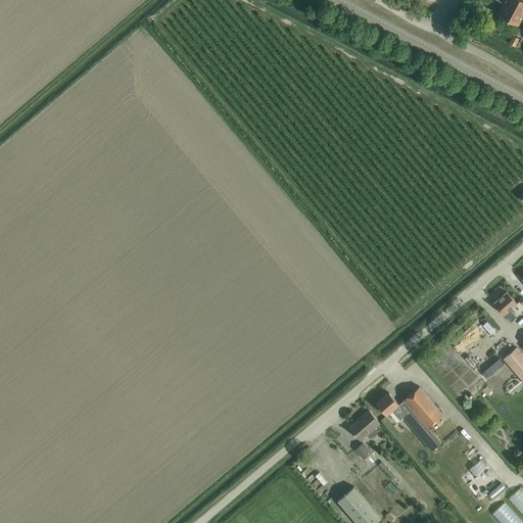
[(522,0),(498,0),(504,2),(497,13),(518,25),(522,15),(522,14),(522,0)]
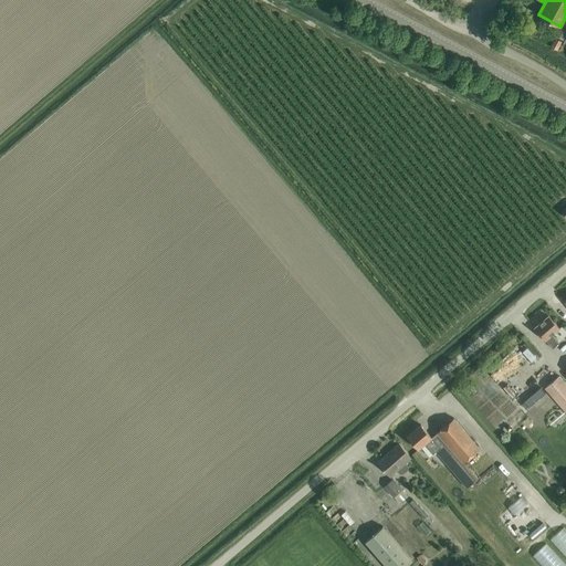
[(552,348),(558,344),(551,335),(558,328),(548,315),(534,327),(545,341),(547,344),(552,348)]
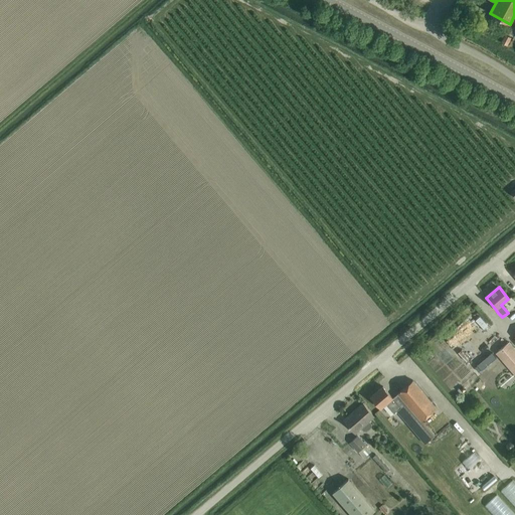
[(514,375),(514,349),(509,342),(496,353),(514,375)]
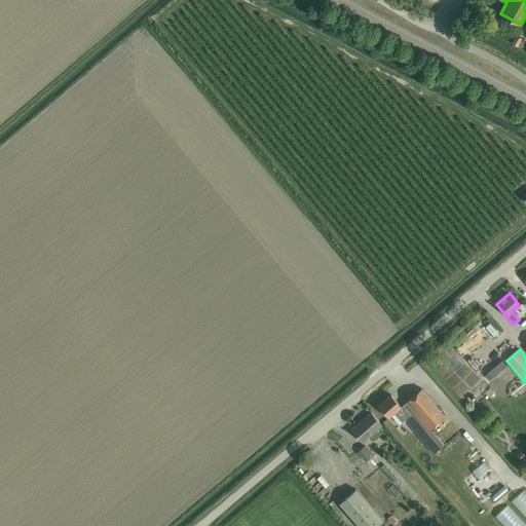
[(445,416),(421,388),(401,406),(390,395),(378,405),(385,413),(388,417),(393,413),(402,422),(405,420),(433,453),(443,445),(429,429),(438,423),(445,416)]
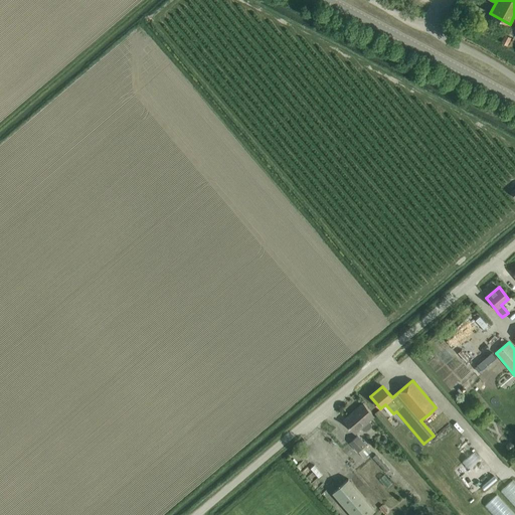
[(366,432),(371,427),(371,424),(368,420),(373,415),(362,403),(343,419),(354,433),(360,427),(363,431),(366,432)]
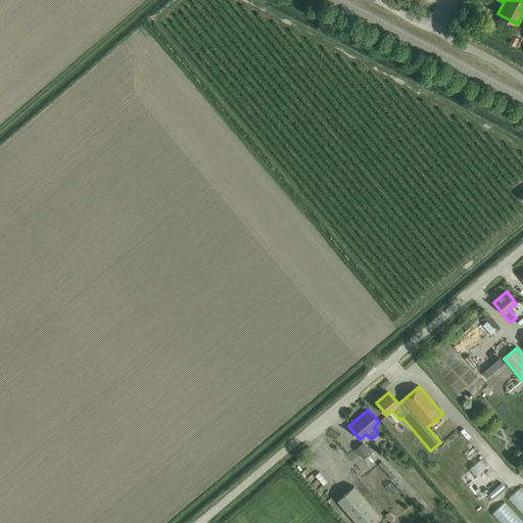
[(369,466),(376,459),(363,443),(354,449),(369,466)]
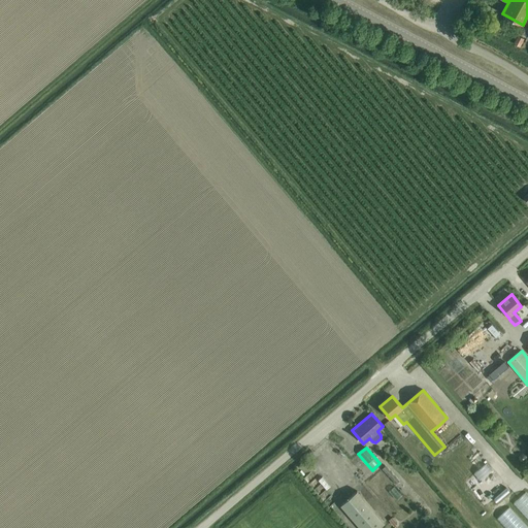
[(395,483),(399,480),(386,464),(382,468),(395,483)]
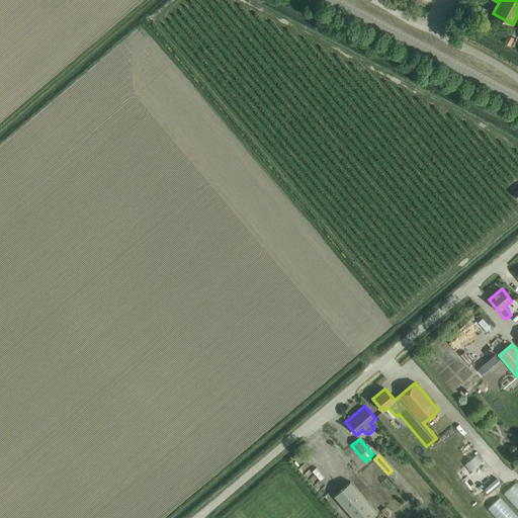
[(353,517),(370,517),(376,513),(350,482),(334,495),(353,517)]
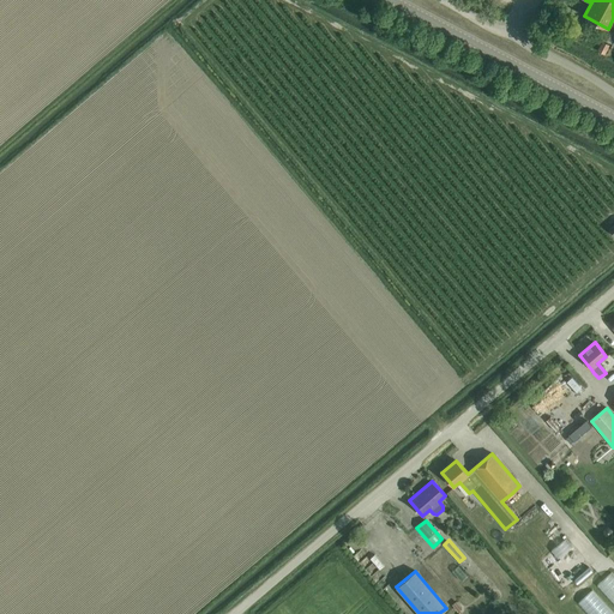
[(458,612),(462,608),(456,601),(451,605),(458,612)]
